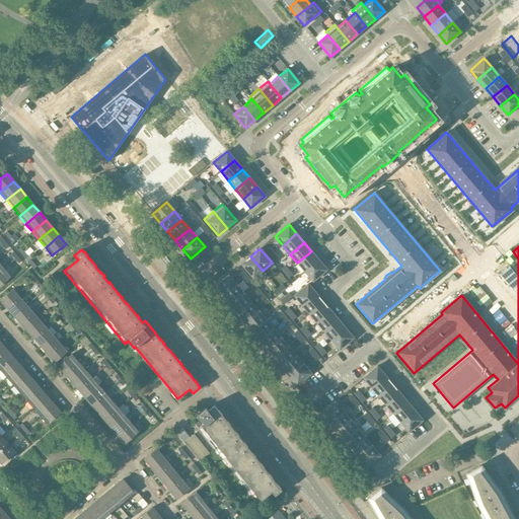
[(305,272),(318,261),(311,251),(297,263),(305,272)]
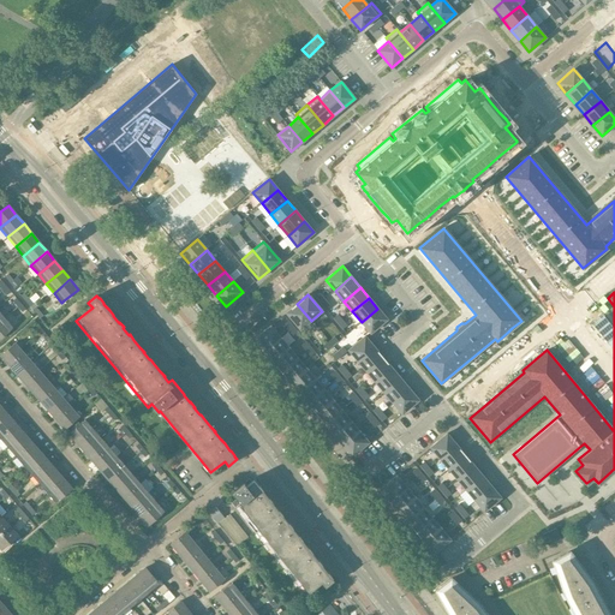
[(311,321),(297,304),(286,312),(300,329),(311,321)]
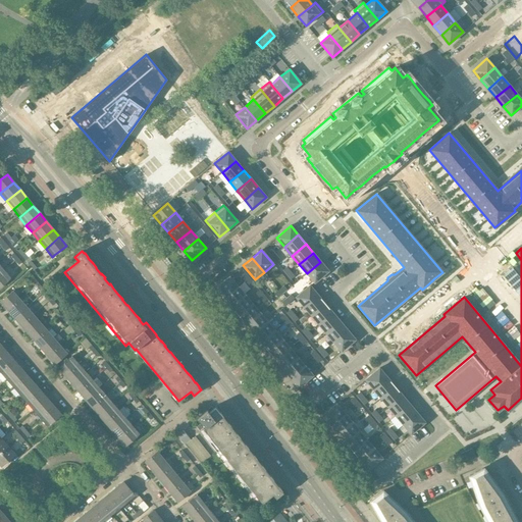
[(31,261),(28,263),(34,270),(37,268),(31,261)]
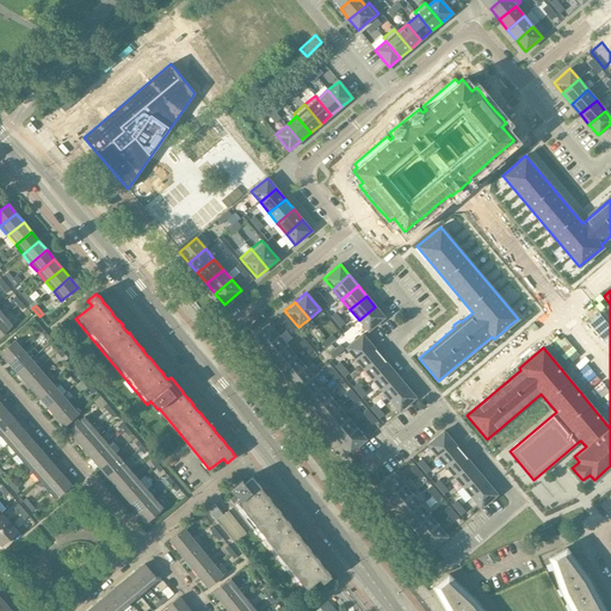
[(368,331),(384,318),(375,307),(359,320),(368,331)]
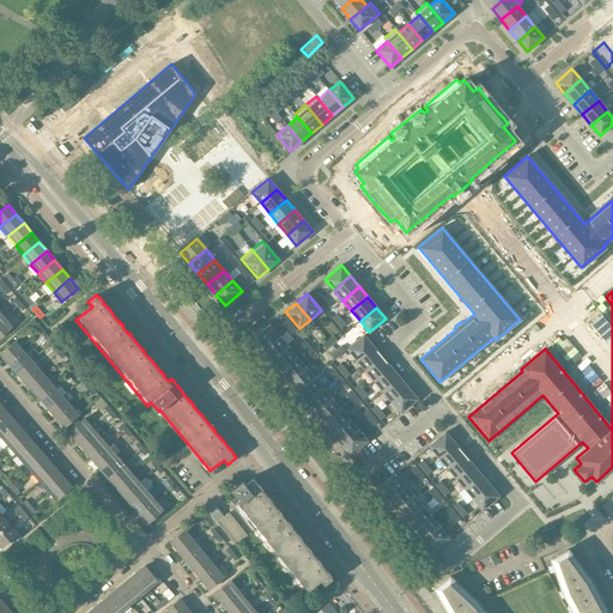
[(5,317),(0,320),(0,337),(11,328),(10,328),(12,326),(5,317)]
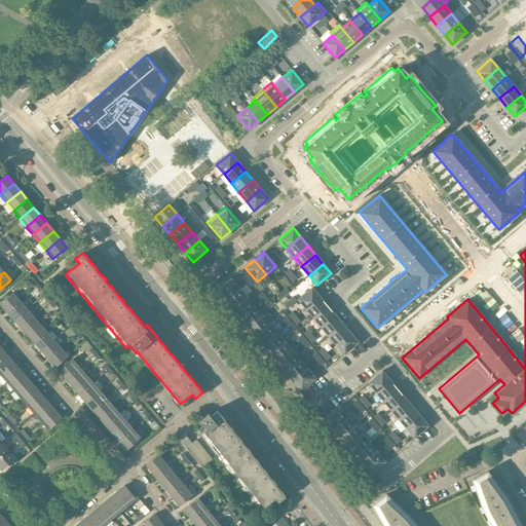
[(239,289),(231,278),(217,291),(225,300),(239,289)]
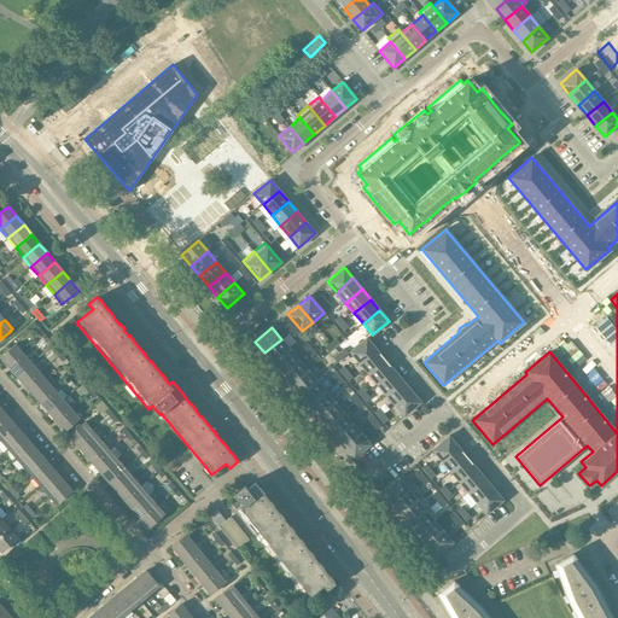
[(359,363),(375,349),(367,338),(350,351),(359,363)]
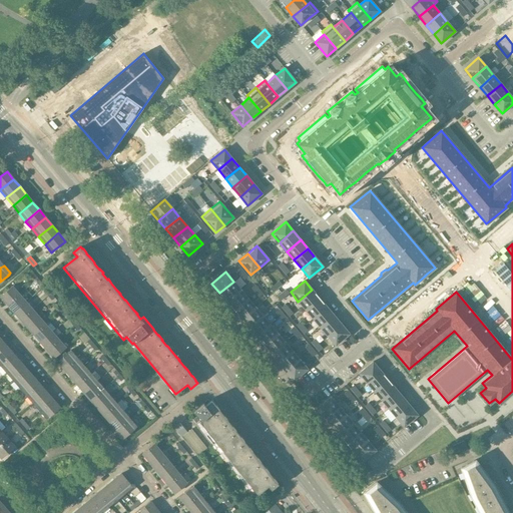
[(226,302),(240,290),(233,282),(219,293),(226,302)]
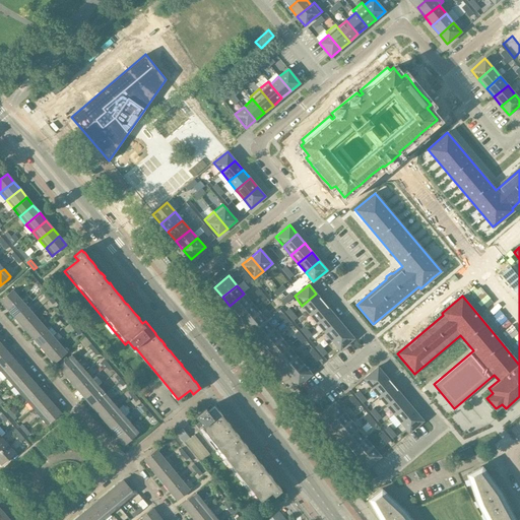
[(1,301),(7,308),(19,299),(12,290),(1,301)]
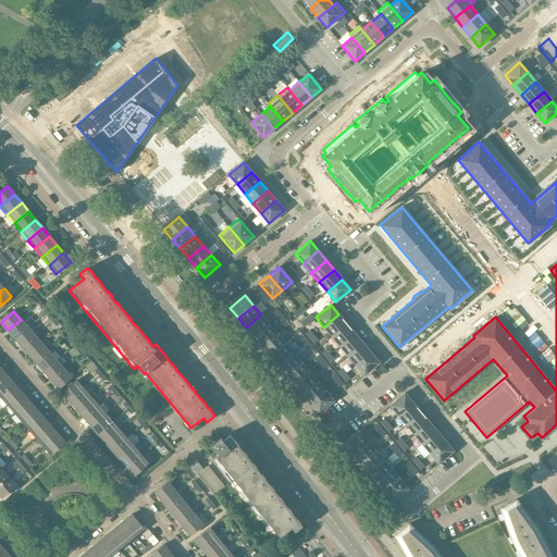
[(255,337),(270,324),(261,314),(246,327),(255,337)]
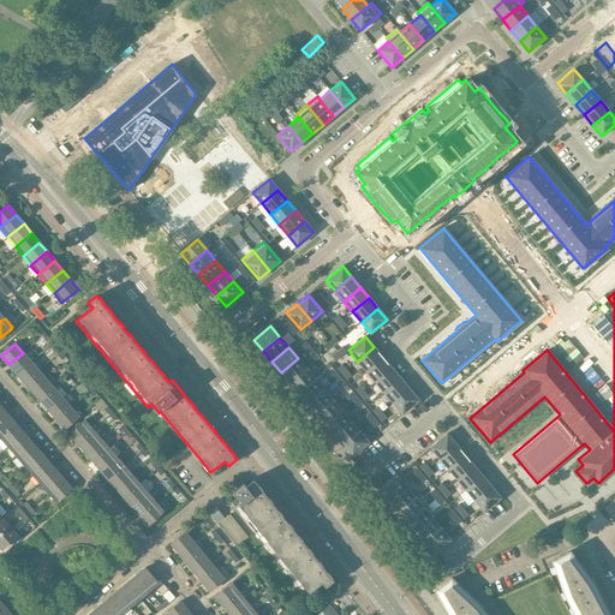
[(366,371),(383,358),(374,347),(357,362),(366,371)]
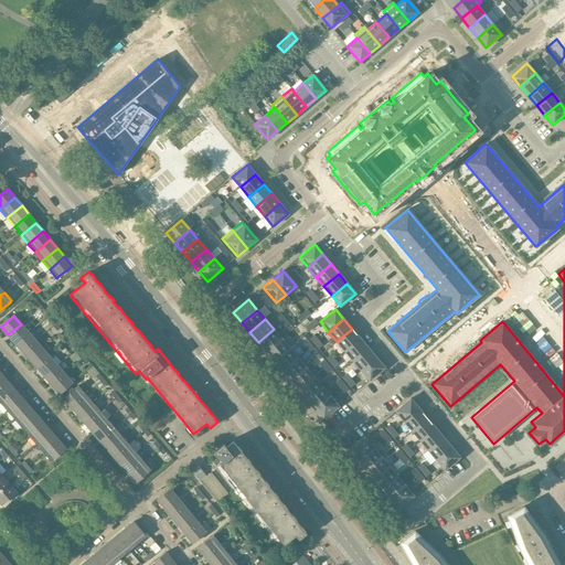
[(21,324),(8,334),(16,343),(28,332),(21,324)]
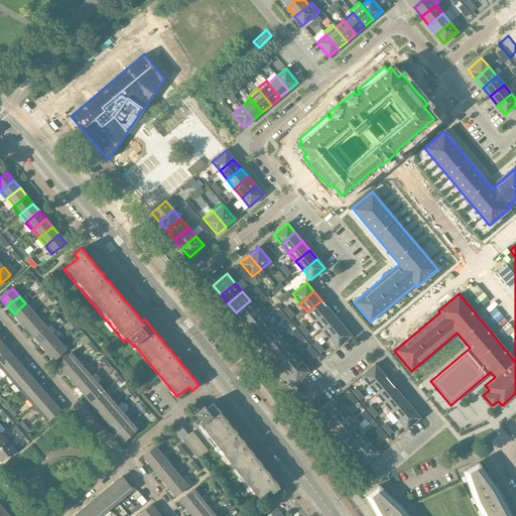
[(243,320),(257,309),(250,300),(236,312),(243,320)]
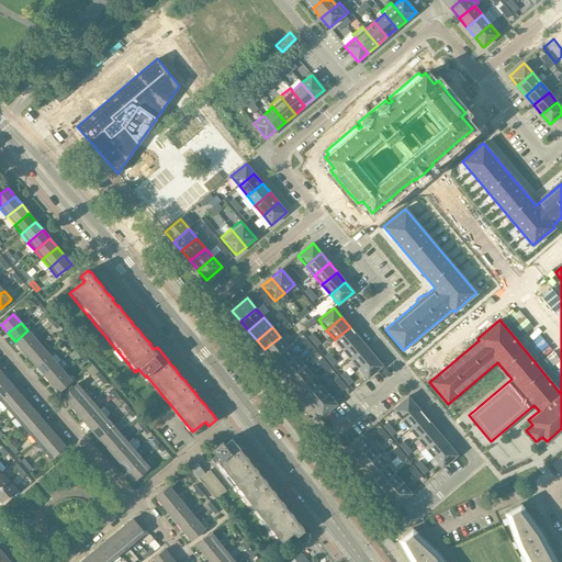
[(343,349),(358,336),(350,327),(335,339),(343,349)]
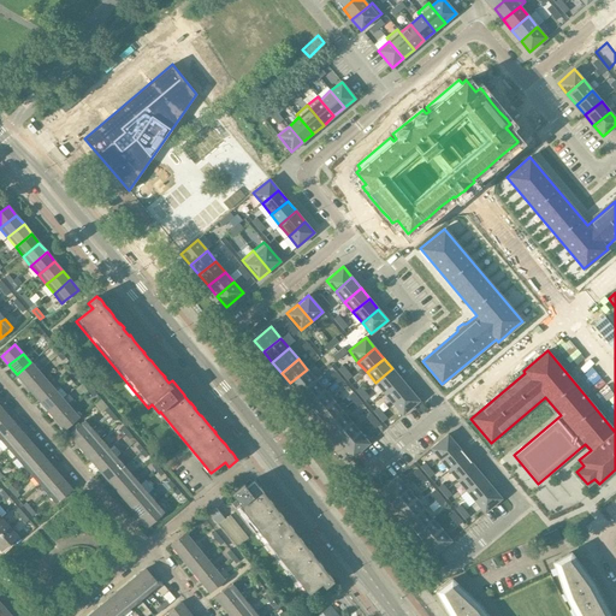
[(30,362),(17,374),(25,384),(39,372),(30,362)]
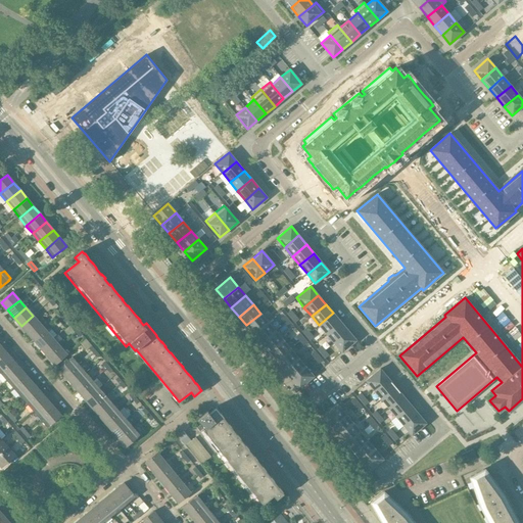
[(326,334),(340,322),(333,313),(319,325),(326,334)]
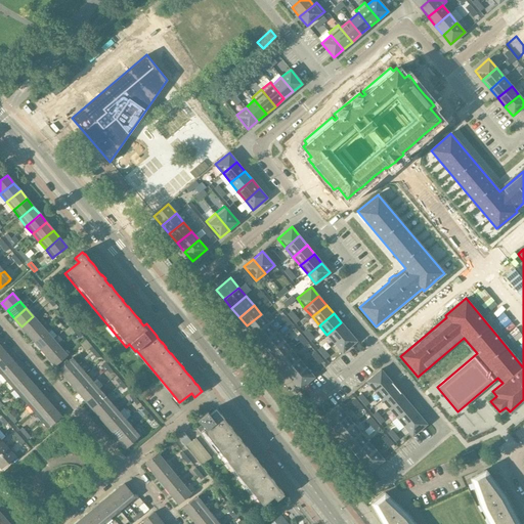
[(254,335),(268,322),(261,314),(247,325),(254,335)]
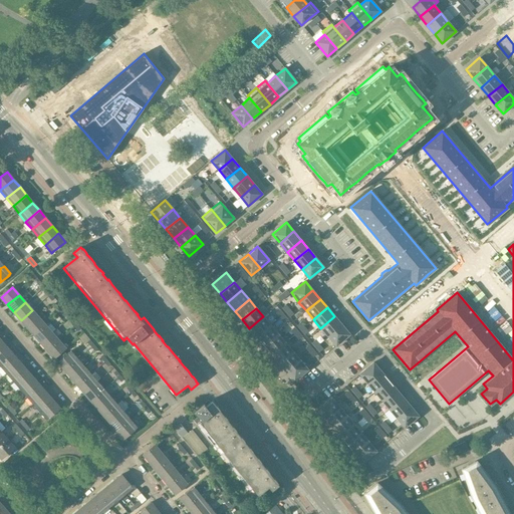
[(32,310),(21,320),(27,327),(39,318),(32,310)]
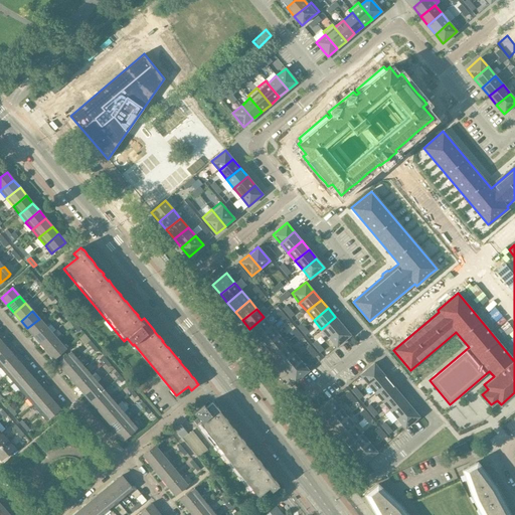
[(258,338),(272,326),(264,317),(249,329),(258,338)]
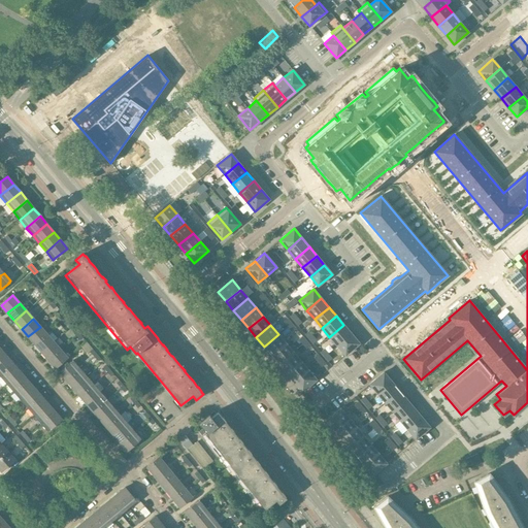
[(337,345),(352,334),(343,325),(329,337),(337,345)]
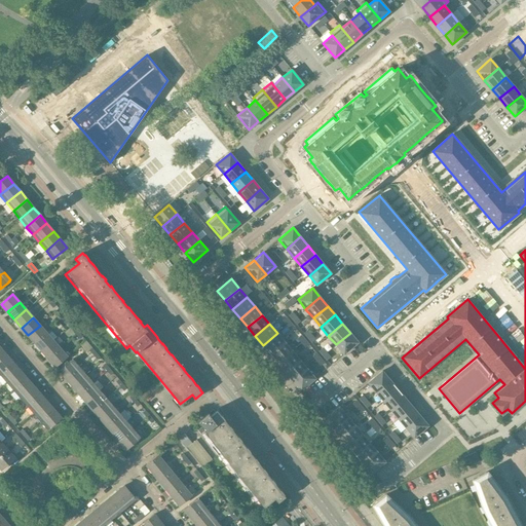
[(40,326),(28,335),(35,343),(46,333),(40,326)]
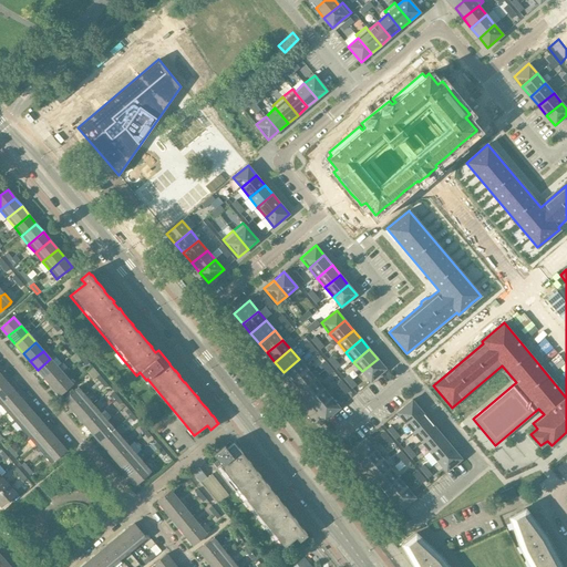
[(50,359),(38,370),(44,378),(58,368),(50,359)]
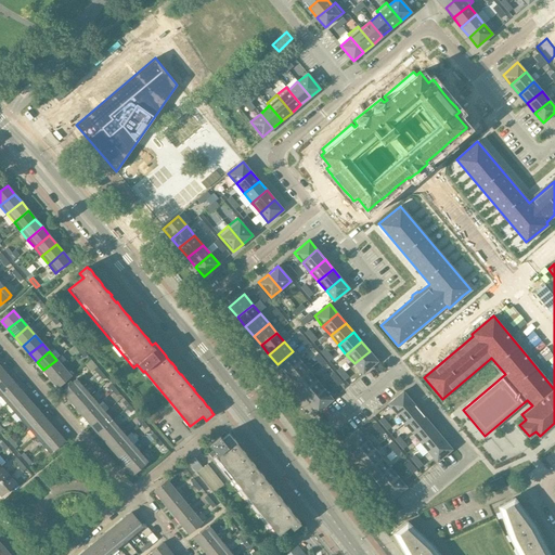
[(285,373),(300,361),(293,351),(278,364),(285,373)]
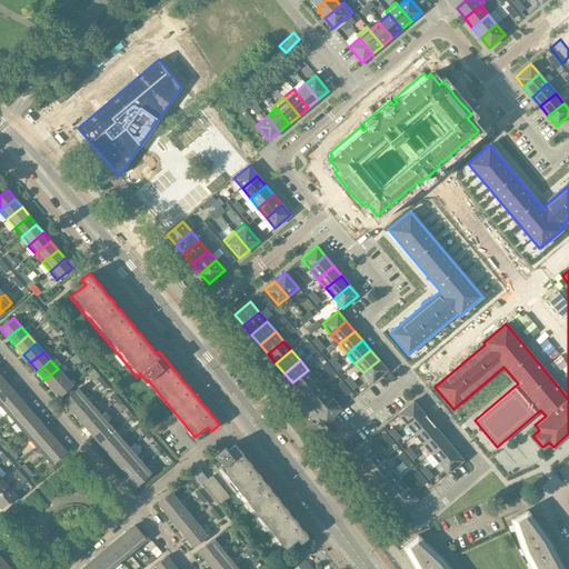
[(371,383),(387,370),(379,360),(363,372),(371,383)]
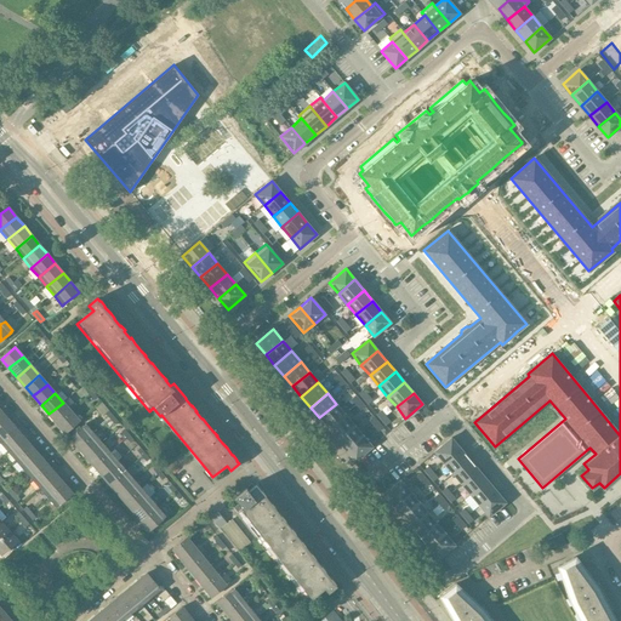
[(63,403),(49,414),(57,423),(70,411),(63,403)]
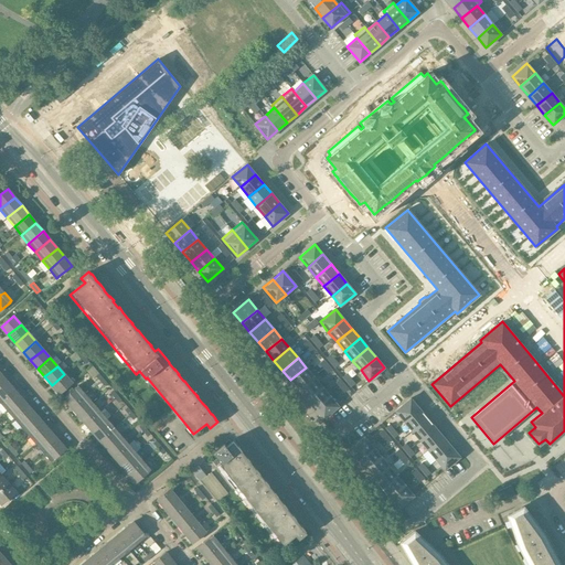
[(92,371),(100,382),(104,379),(94,368),(92,371)]
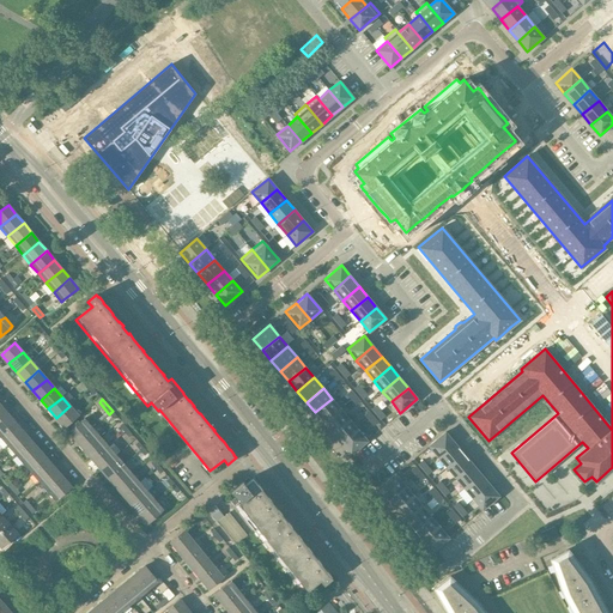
[(323,423),(340,410),(332,399),(315,412),(323,423)]
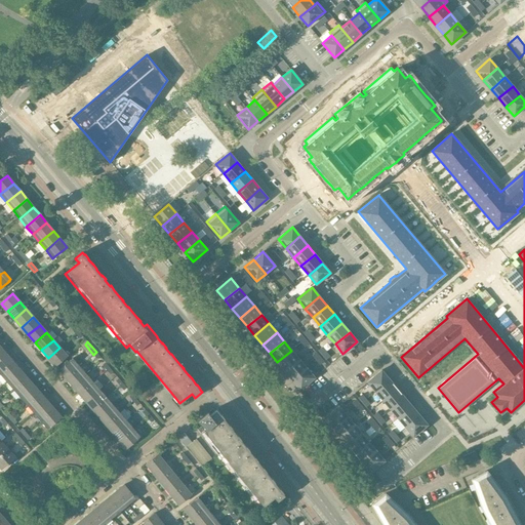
[(59,348),(48,358),(55,366),(67,356),(59,348)]
